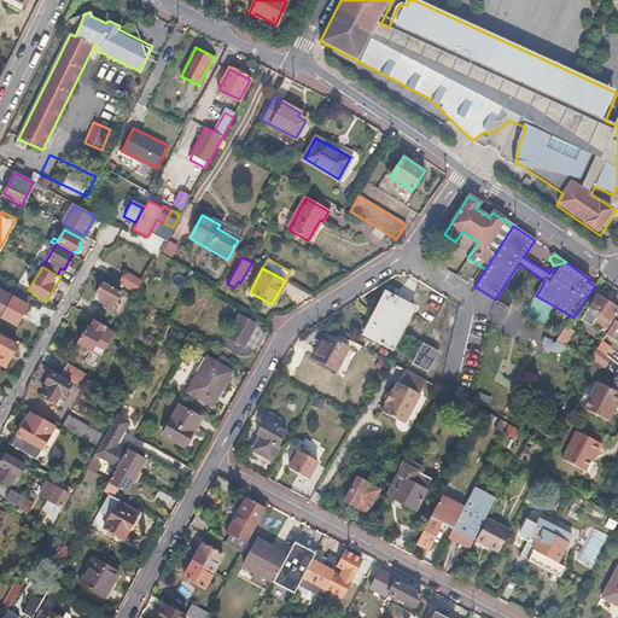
[(140,280),(126,272),(122,277),(120,283),(134,291),(140,280)]
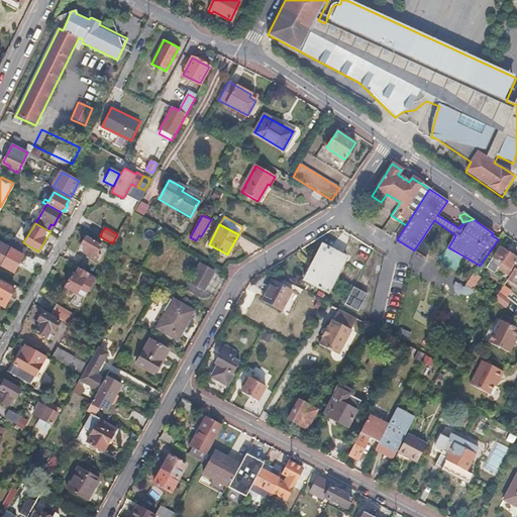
[(100,245),(85,236),(83,239),(81,243),(87,246),(84,251),(97,260),(100,254),(96,252),(100,245)]
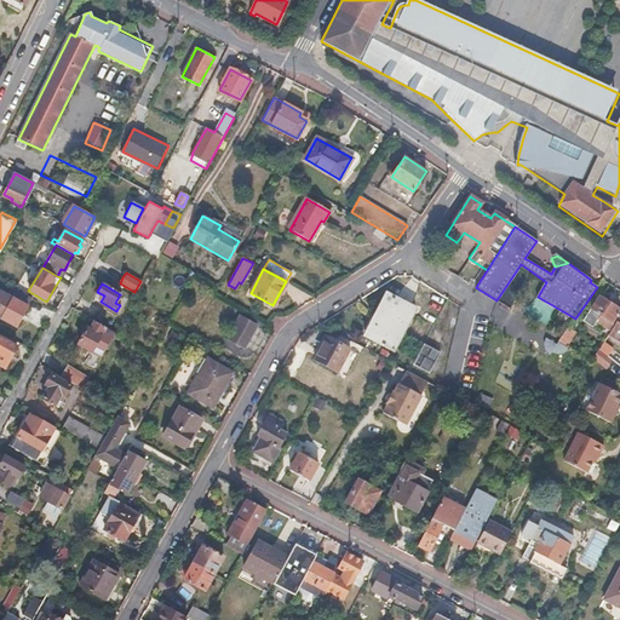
[(9,296),(0,291),(0,317),(16,327),(24,311),(33,298),(13,287),(9,296)]
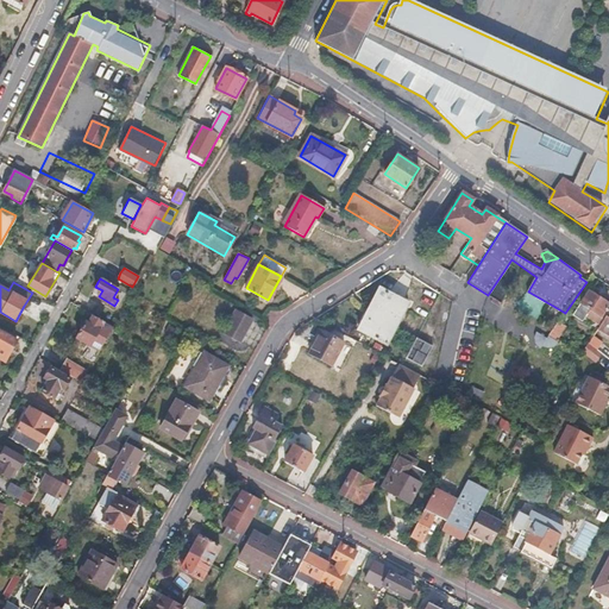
[(408,305),(385,292),(375,312),(371,309),(360,330),(387,344),(408,305)]
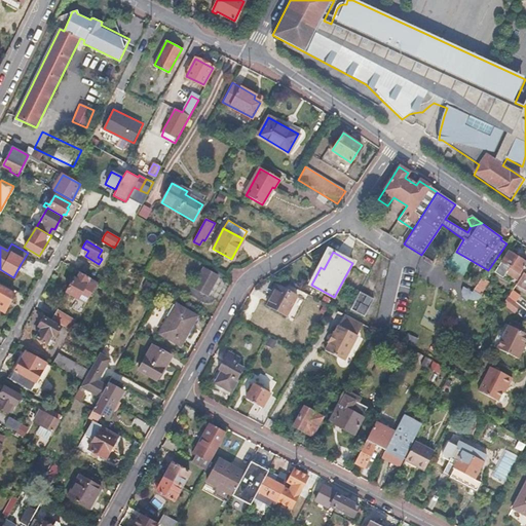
[(525,266),(525,262),(510,253),(497,271),(504,275),(511,267),(522,274),(525,266)]
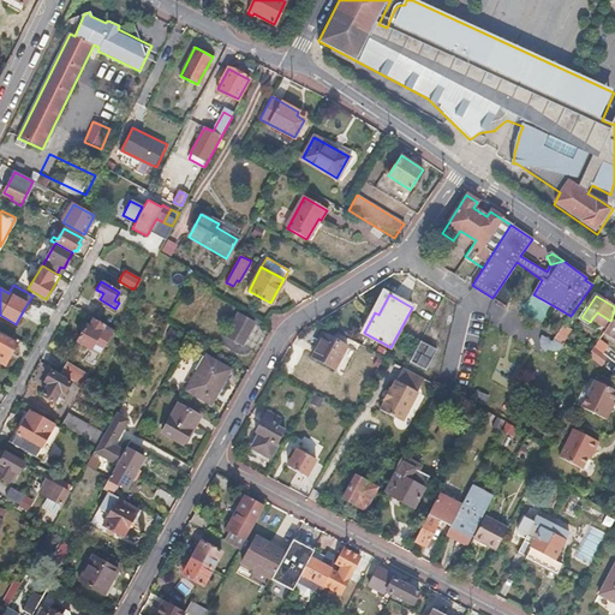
[(614,311),(610,321),(604,332),(614,338),(614,311)]
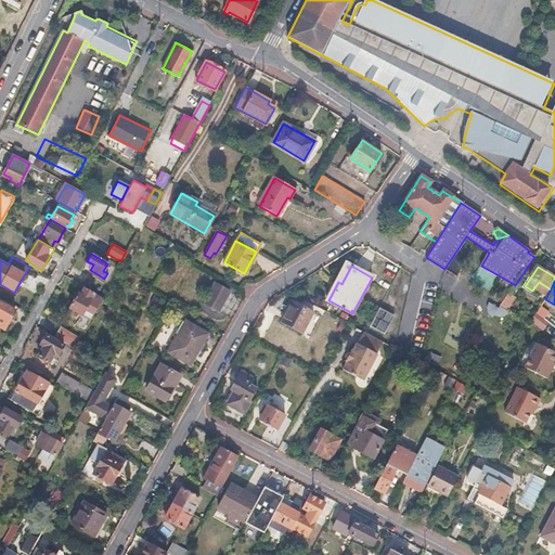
[(230,291),(216,283),(205,302),(219,311),(230,291)]
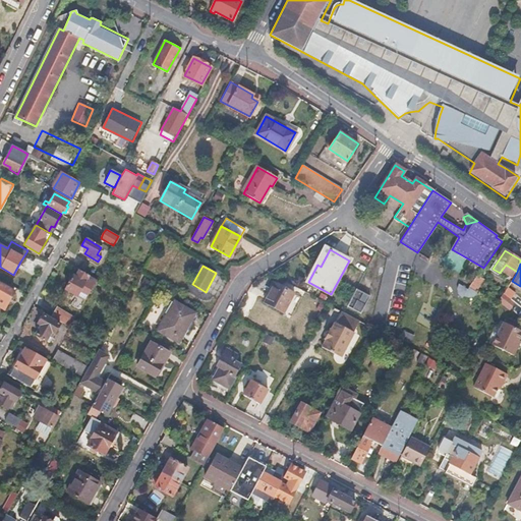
[(97,280),(79,270),(76,276),(73,274),(69,280),(65,287),(85,299),(97,280)]
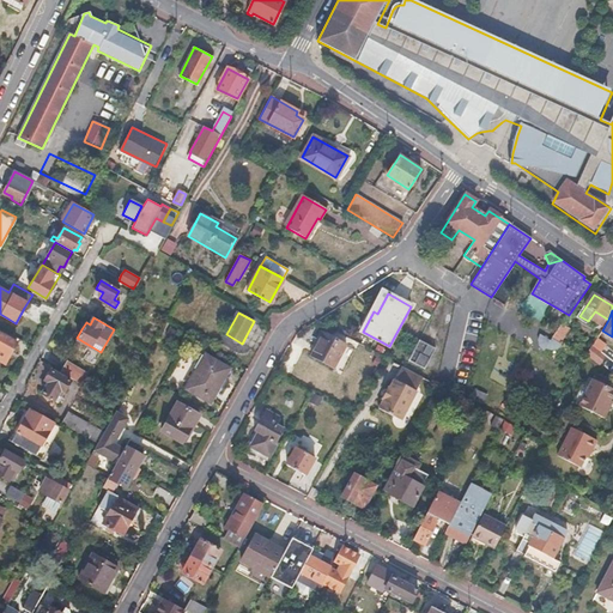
[(174,327),(165,322),(161,331),(169,334),(174,327)]
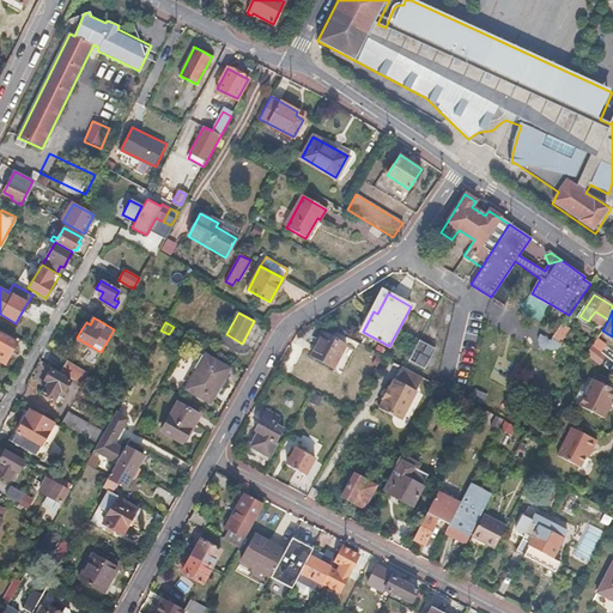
[(569,326),(563,322),(553,337),(560,340),(569,326)]
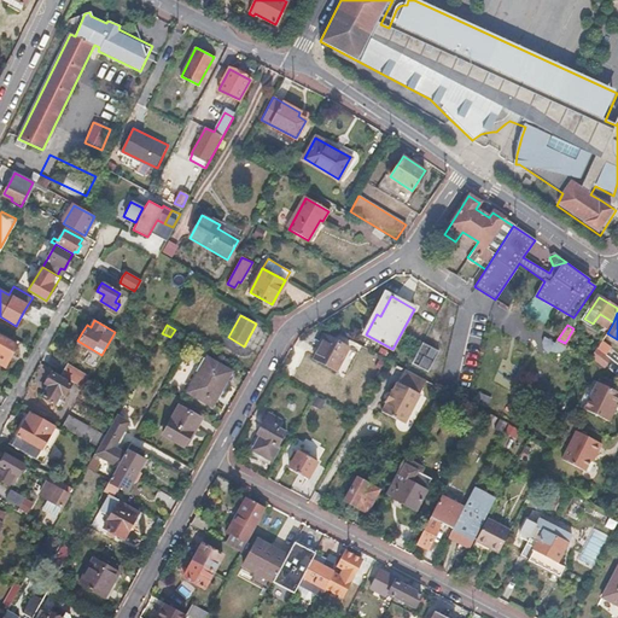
[(16,345),(0,337),(0,363),(4,366),(10,356),(16,345)]
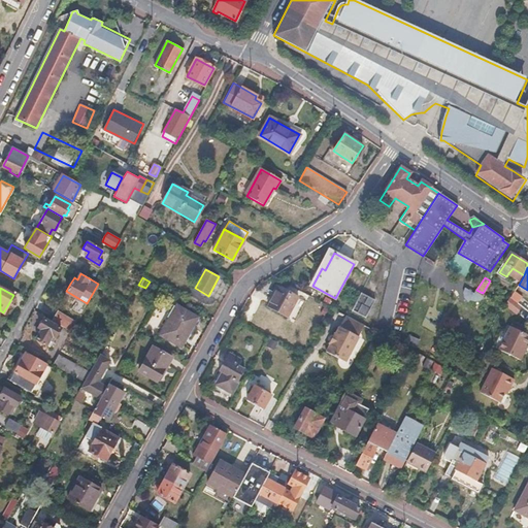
[(299,299),(278,288),(268,306),(289,317),(299,299)]
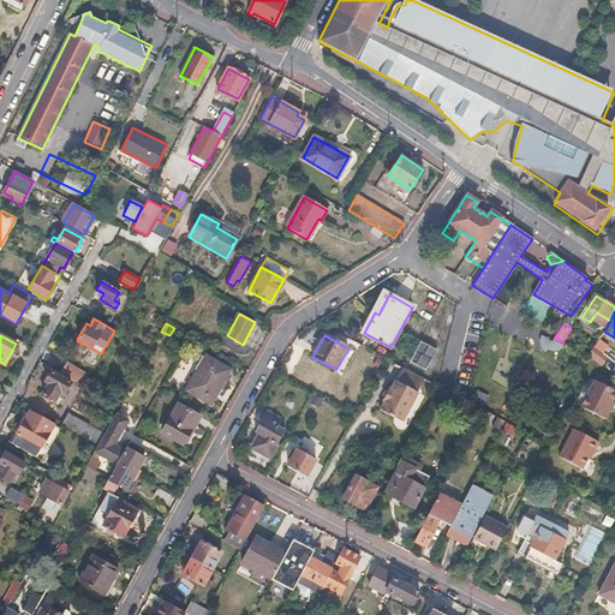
[(547,350),(551,341),(542,335),(541,338),(539,341),(541,344),(542,347),(543,350),(545,351),(547,350)]
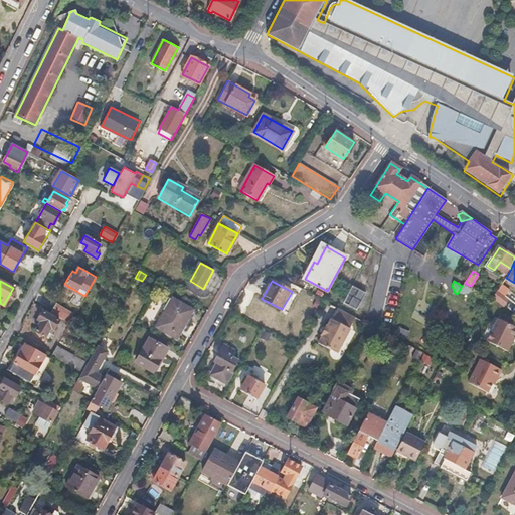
[(462,286),(458,293),(460,294),(463,294),(466,294),(468,293),(470,292),(472,289),(463,284),(462,286)]
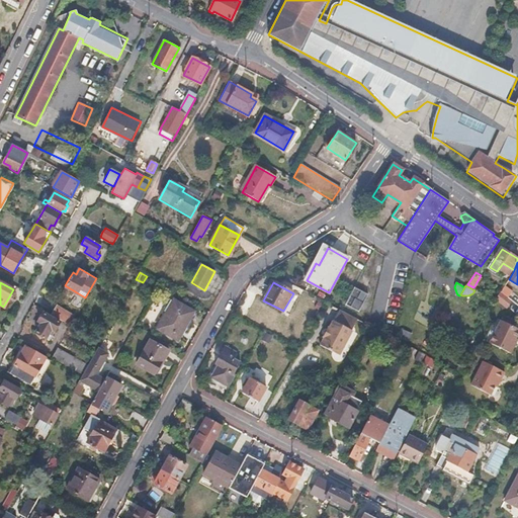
[(517,295),(505,285),(501,292),(511,300),(517,305),(517,295)]
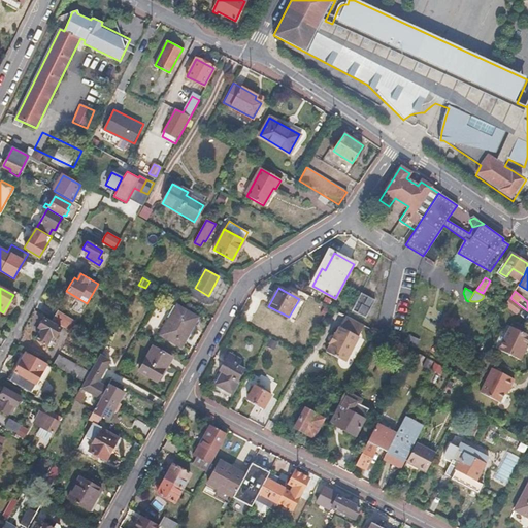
[(376,301),(361,293),(352,310),(367,319),(376,301)]
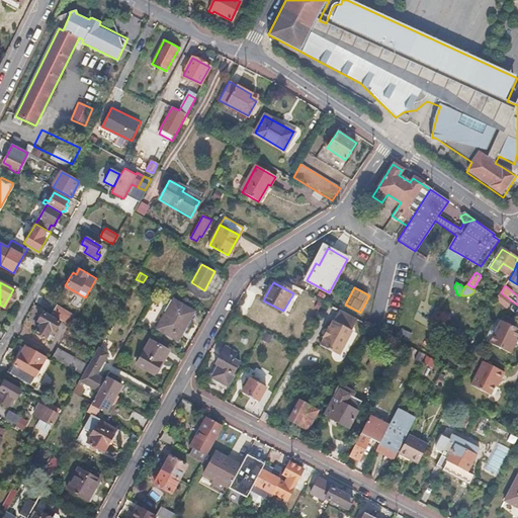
[(511,300),(501,292),(498,297),(497,298),(508,307),(511,300)]
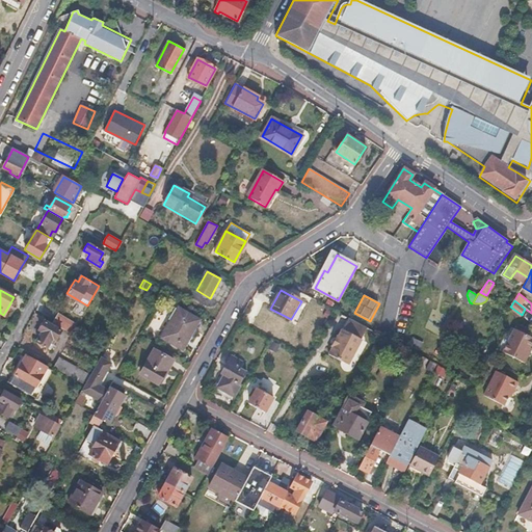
[(198,320),(177,309),(161,338),(182,350),(198,320)]
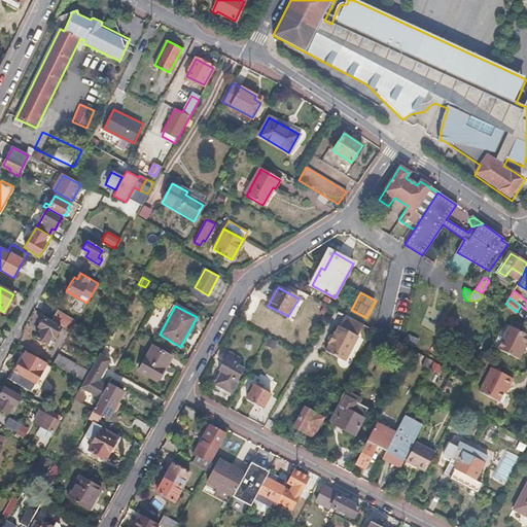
[(75,321),(58,311),(53,320),(71,330),(75,321)]
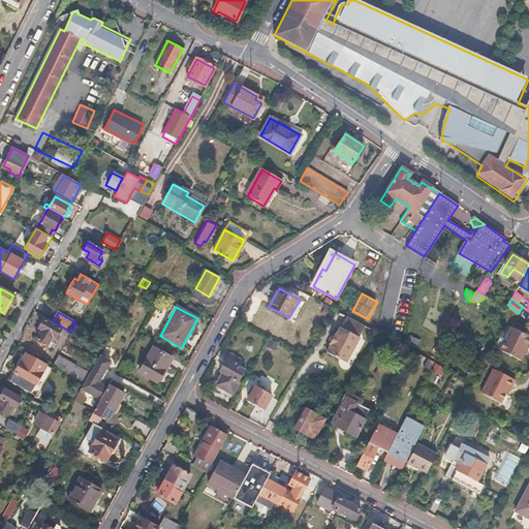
[(365,325),(346,315),(336,334),(334,333),(329,344),(330,344),(327,351),(346,362),(365,325)]
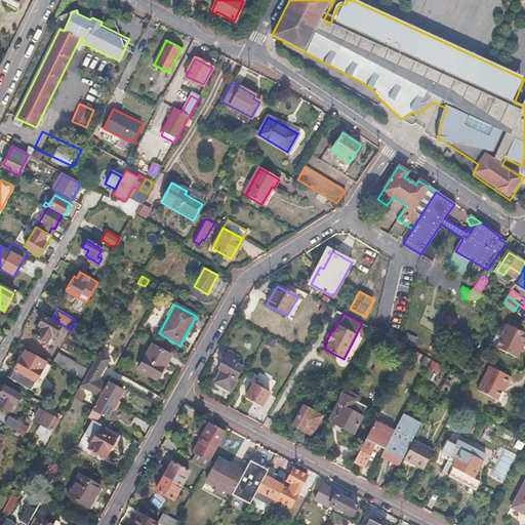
[(59,325),(43,316),(38,325),(41,327),(39,332),(36,336),(46,342),(51,333),(54,334),(59,325)]
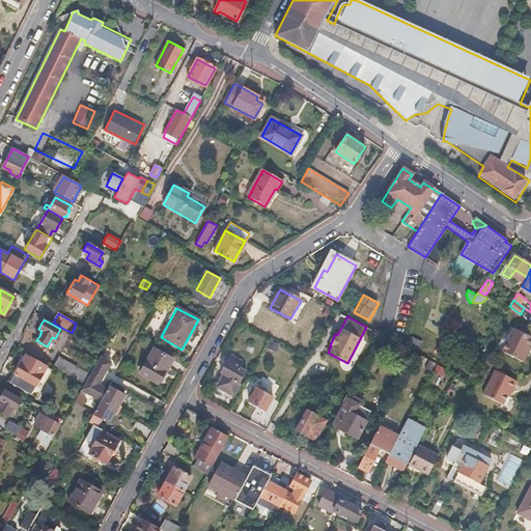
[(530,342),(530,336),(514,328),(503,351),(524,361),(530,347),(529,346),(530,342)]
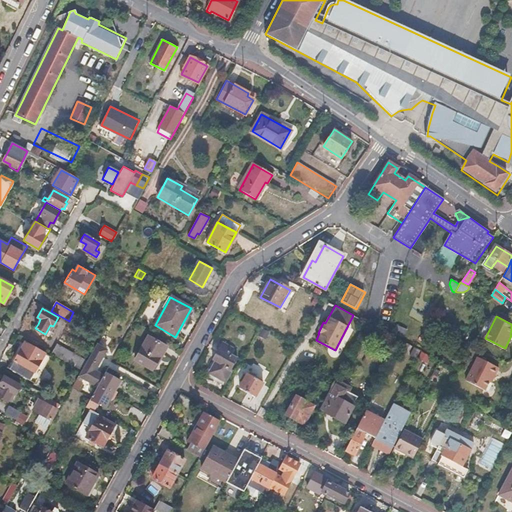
[(167,347),(148,337),(134,361),(152,370),(161,354),(162,355),(167,347)]
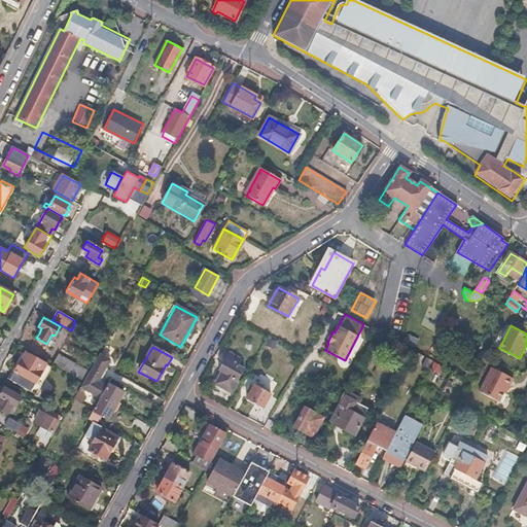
[(50,366),(26,352),(20,362),(16,361),(7,378),(35,393),(50,366)]
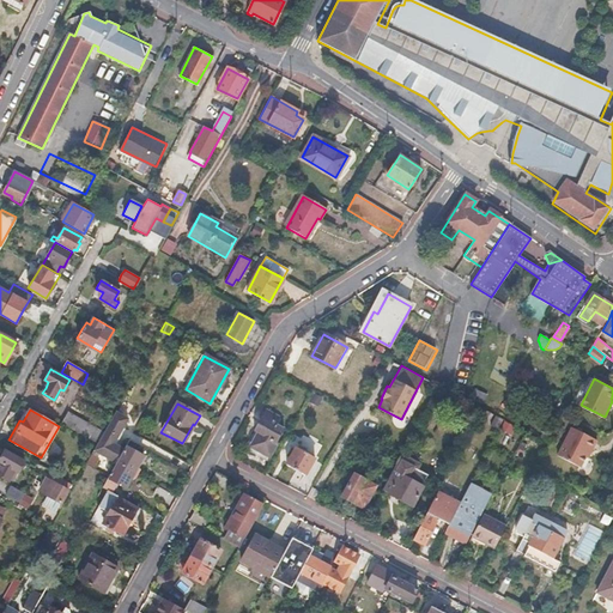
[(280,418),(266,410),(255,430),(260,434),(253,445),(269,455),(284,429),(277,425),(280,418)]
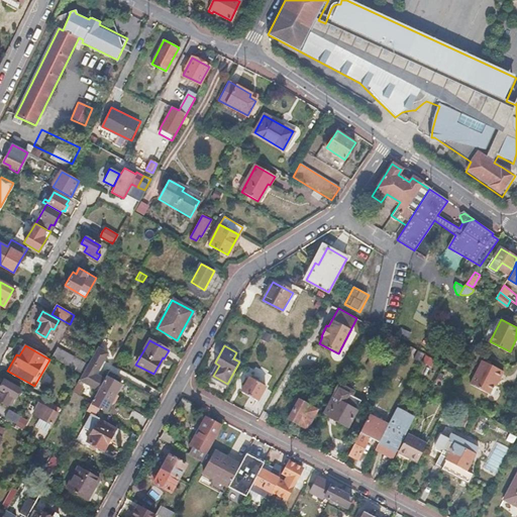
[(87,365),(56,347),(50,357),(82,375),(87,365)]
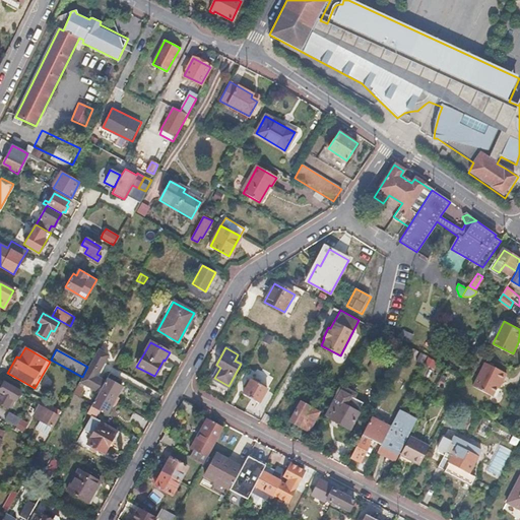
[(107,355),(96,350),(87,367),(82,377),(73,394),(92,404),(95,399),(85,393),(88,388),(99,394),(100,393),(105,383),(94,377),(107,355)]
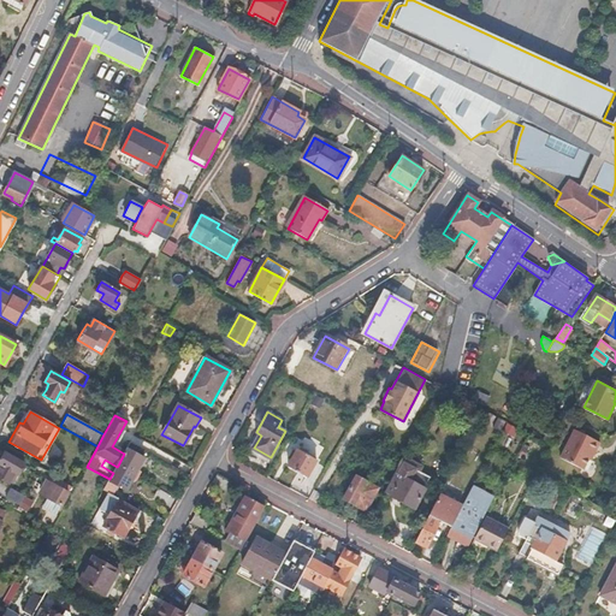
[(507,422),(496,416),(491,425),(502,431),(507,422)]
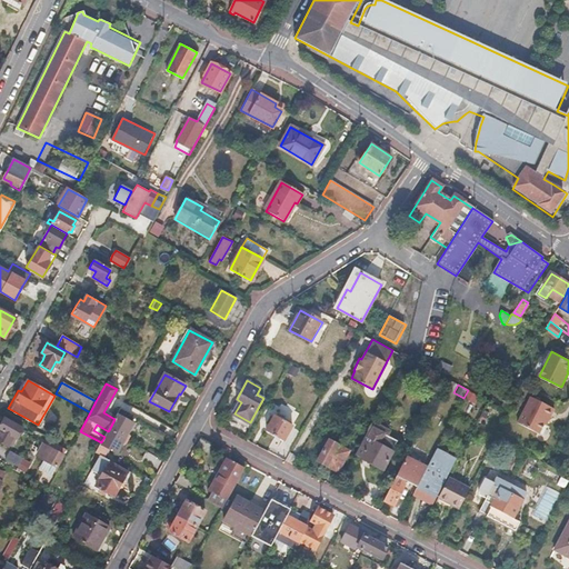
[(546,425),(555,409),(531,397),(518,423),(538,433),(543,423),(546,425)]
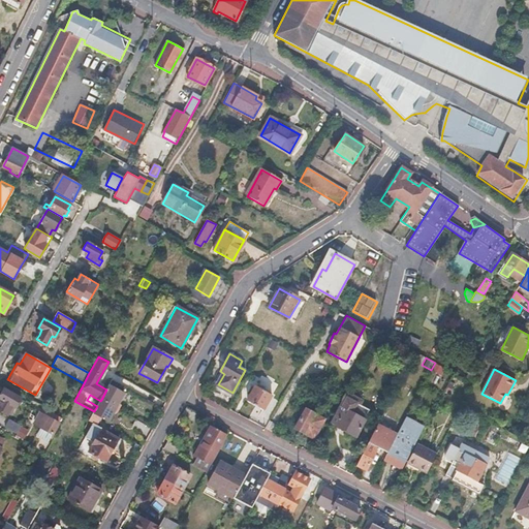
[(123,395),(107,386),(106,390),(101,400),(116,408),(123,395)]
